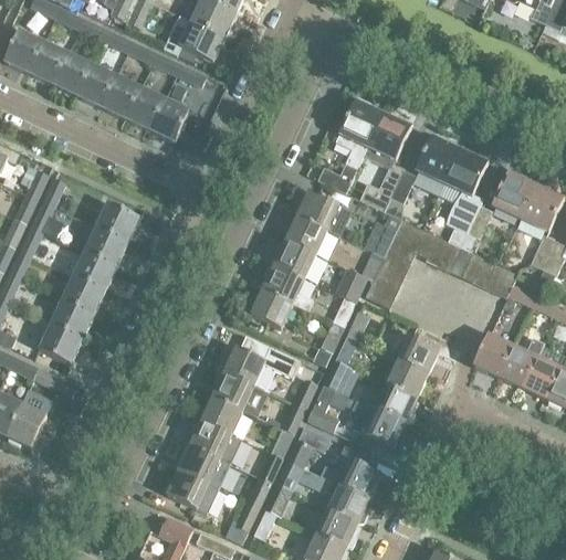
[(30,8),(54,19),(60,8),(43,0),(33,0),(30,8)]
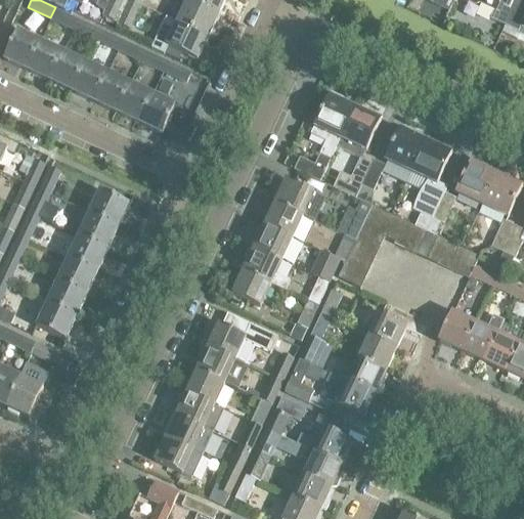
[(98,0),(97,2),(104,7),(103,11),(115,16),(123,0),(98,0)]
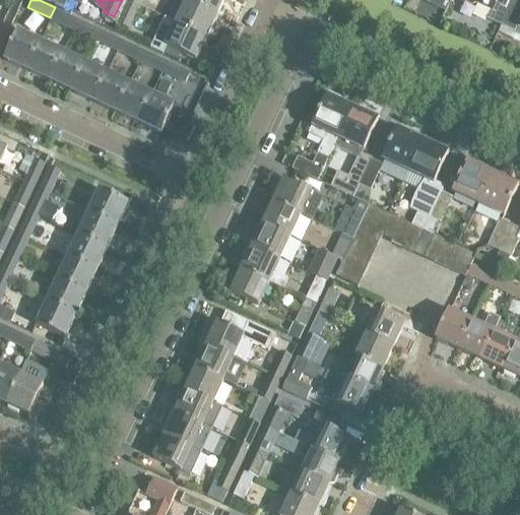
[(139,3),(133,0),(128,0),(119,19),(129,24),(139,3)]
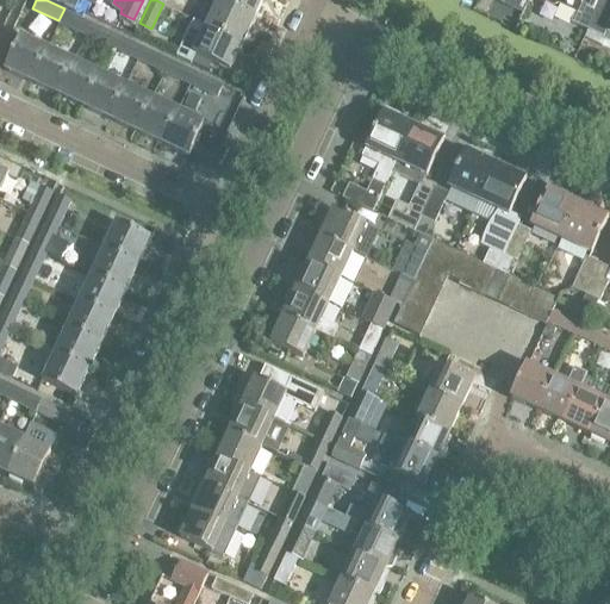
[(218,0),(206,24),(243,41),(255,14),(224,0),(218,0)]
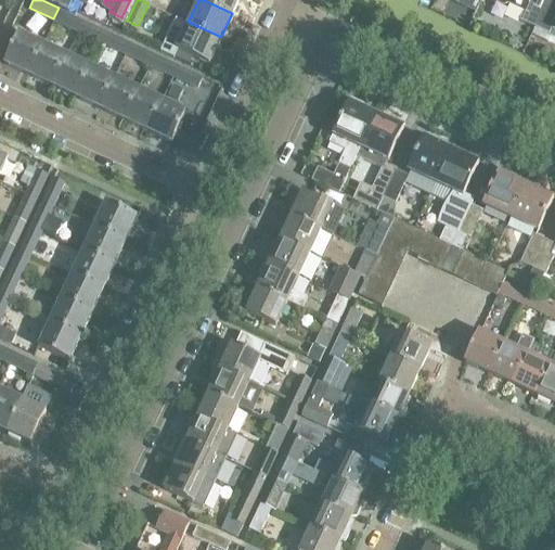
[(204,0),(232,13),(237,0),(204,0)]
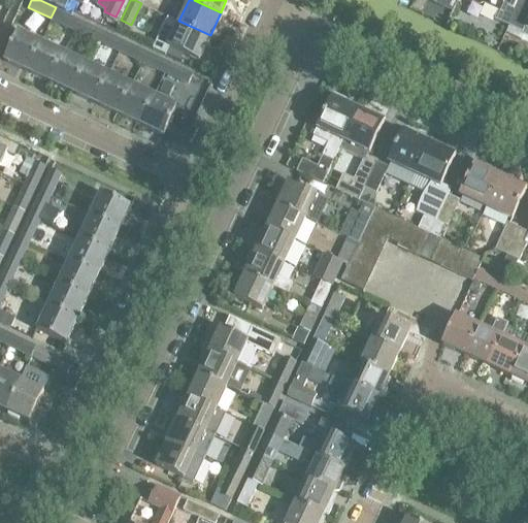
[(494,17),(508,23),(519,0),(477,0),(480,1),(483,0),(498,7),(494,17)]
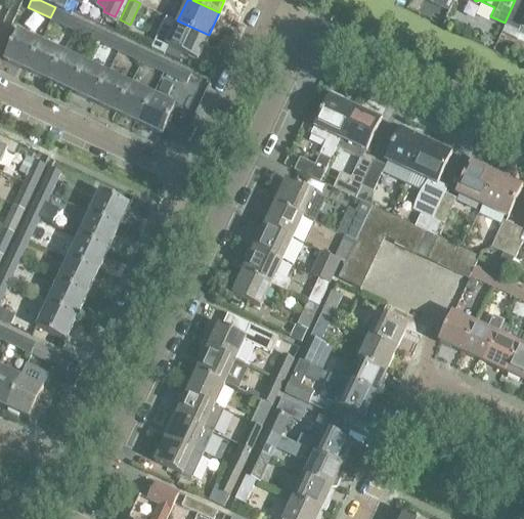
[(515,0),(505,23),(519,30),(521,24),(523,25),(523,0),(515,0)]
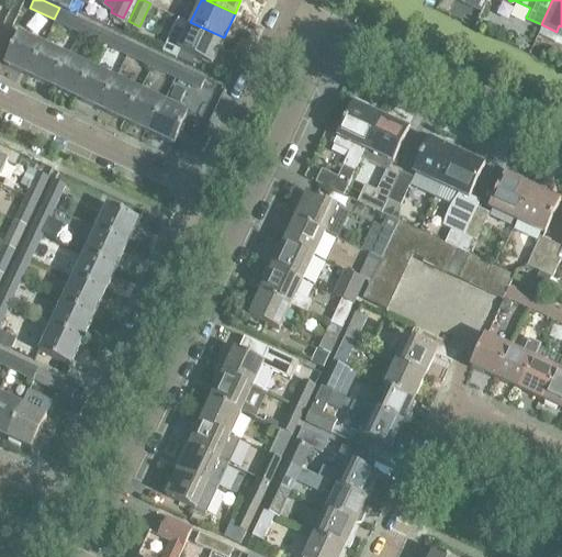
[(54,19),(78,31),(83,20),(59,8),(54,19)]
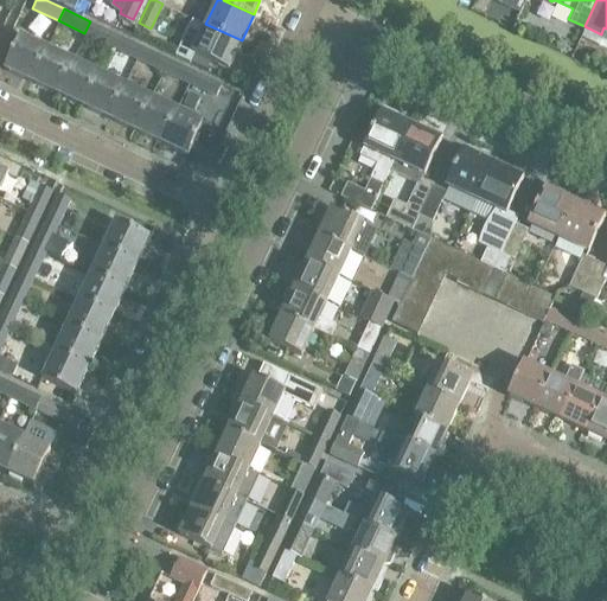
[(242,40),(205,24),(192,17),(176,53),(190,61),(195,51),(229,68),(242,40)]
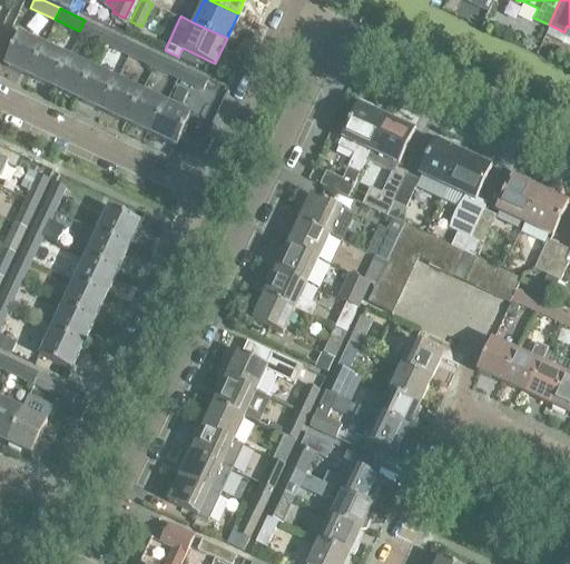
[(79,31),(104,42),(109,31),(85,20),(79,31)]
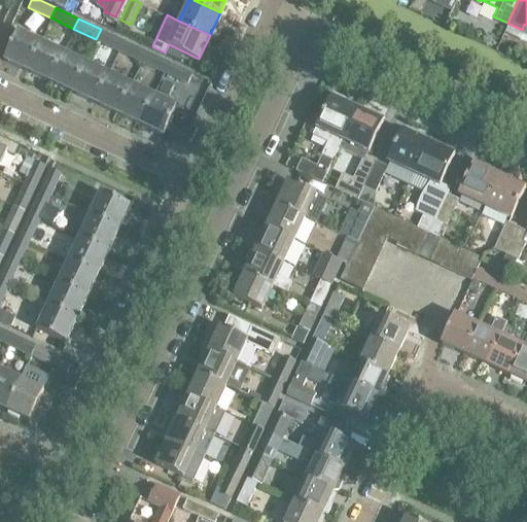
[(3,59),(27,70),(40,40),(18,29),(3,59)]
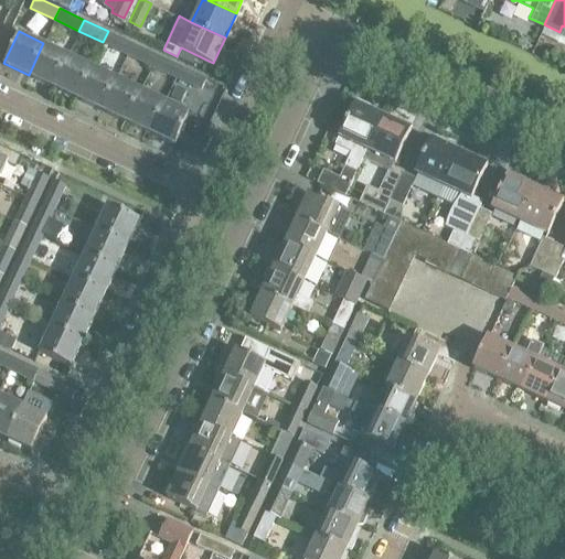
[(29,75),(53,86),(67,54),(43,43),(29,75)]
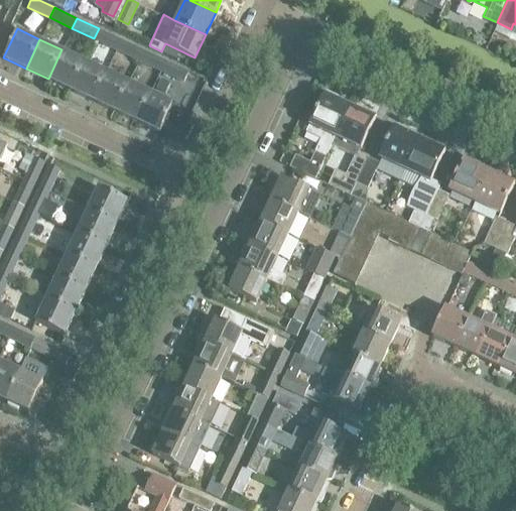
[(48,79),(71,89),(84,60),(61,49),(48,79)]
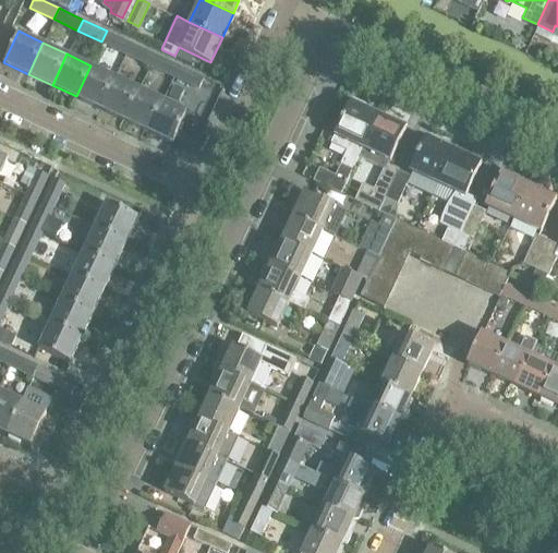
[(149,63),(173,75),(179,64),(155,53),(149,63)]
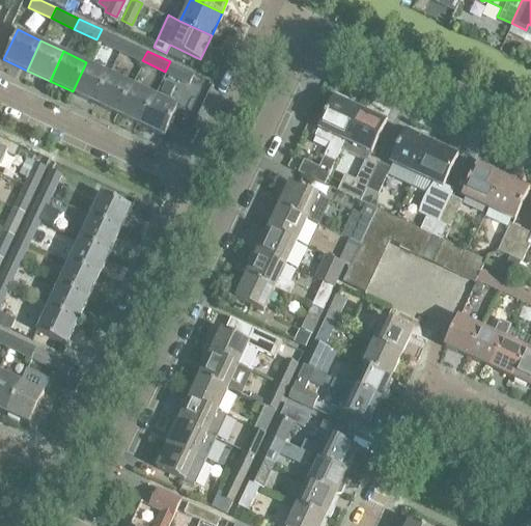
[(170,61),(165,72),(189,82),(194,73),(170,61)]
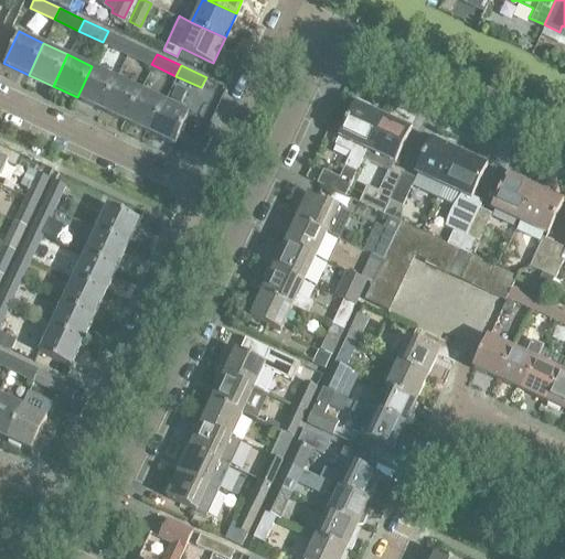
[(77,97),(102,109),(116,77),(92,66),(77,97)]
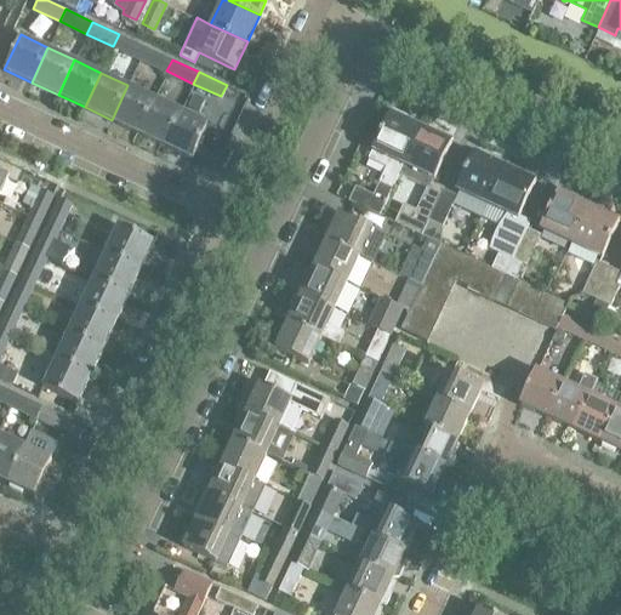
[(112,120),(138,132),(154,97),(127,85),(112,120)]
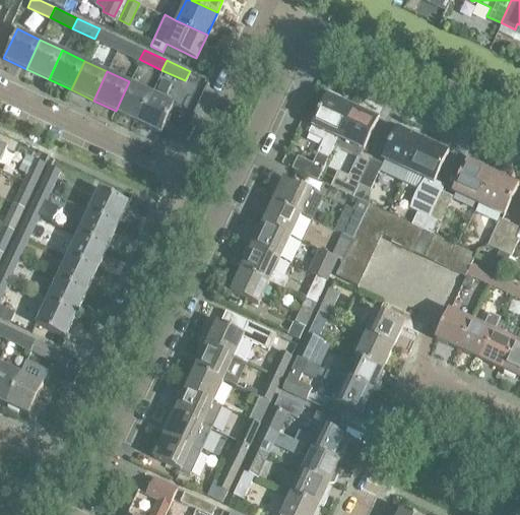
[(157,87),(167,91),(172,81),(163,77),(157,87)]
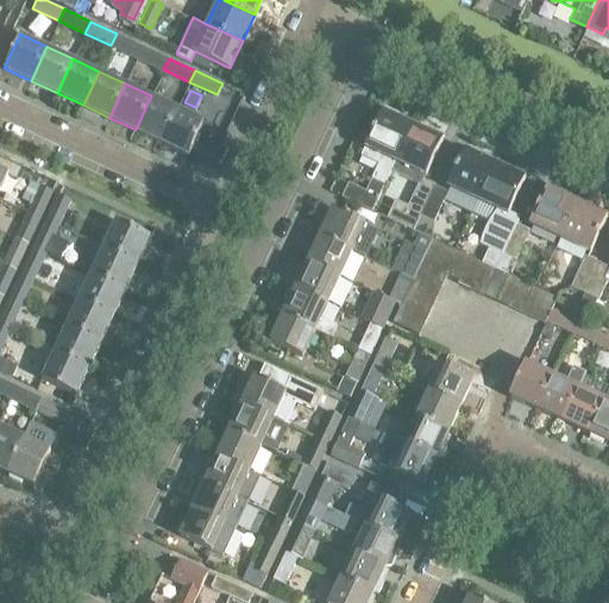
[(136,130),(162,142),(177,108),(151,95),(136,130)]
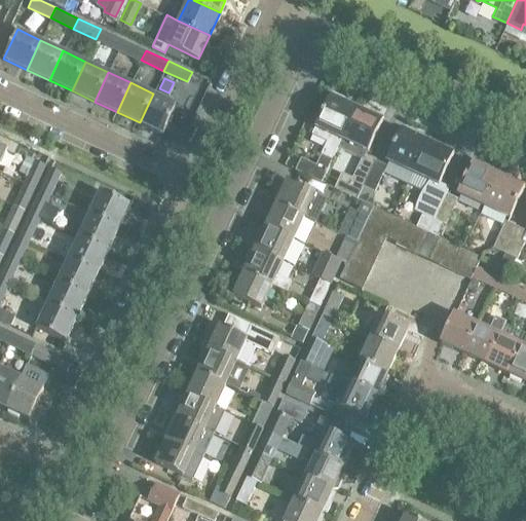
[(332,157),(338,145),(357,106),(343,100),(345,97),(333,90),(331,95),(330,94),(311,133),(327,140),(322,152),(315,163),(301,156),(295,168),(322,180),(332,157)]
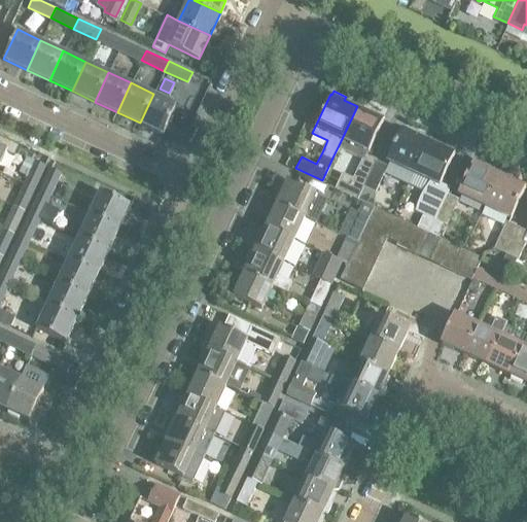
[(153,94),(140,123),(163,134),(176,104),(153,94)]
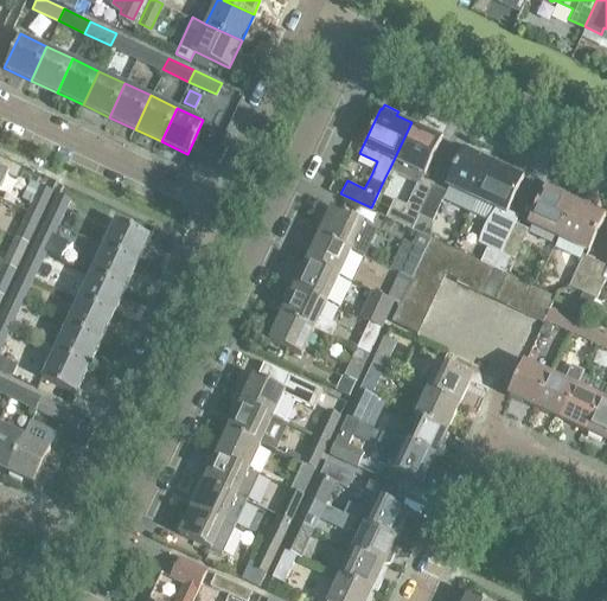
[(411,122),(390,167),(415,179),(397,218),(413,224),(419,211),(433,180),(423,176),(441,136),(411,122)]
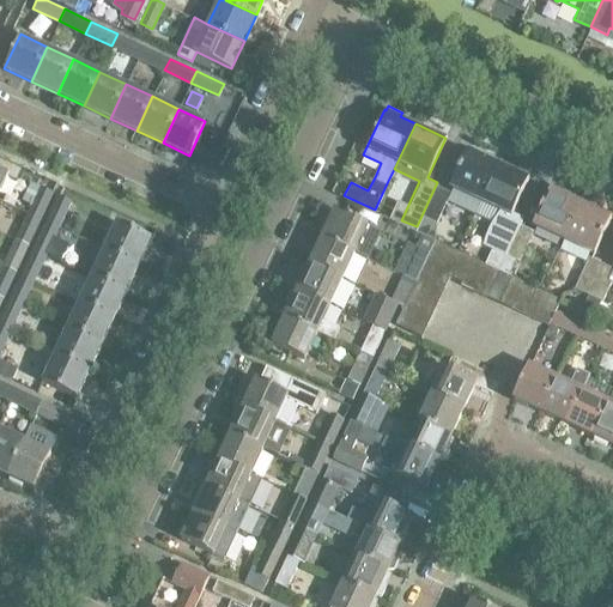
[(450,186),(481,200),(498,163),(483,156),(484,153),(481,151),(473,146),(471,147),(469,149),(468,149),(450,186)]
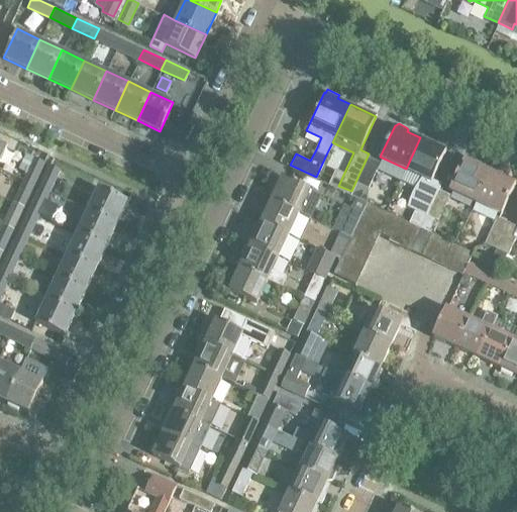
[(410,220),(421,225),(426,214),(439,188),(441,183),(432,179),(446,149),(445,148),(445,146),(444,144),(437,141),(434,141),(432,142),(420,137),(406,169),(423,177),(422,178),(420,182),(417,185),(415,189),(414,192),(412,197),(411,199),(410,204),(409,206),(415,209),(410,220)]
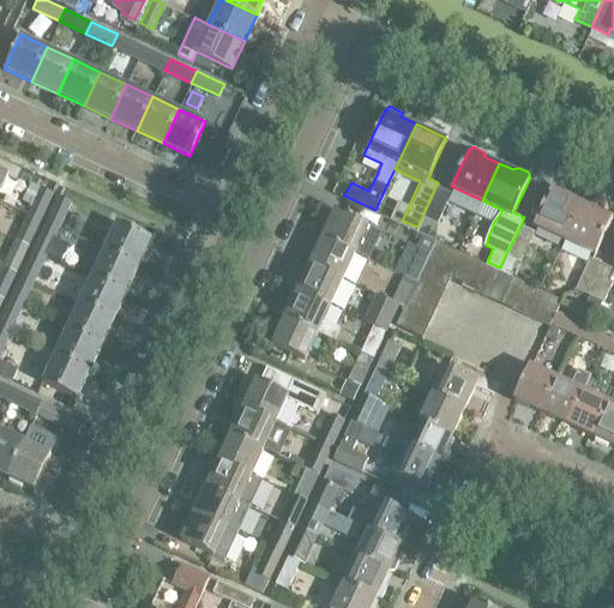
[(53,190),(31,180),(23,198),(32,203),(29,211),(41,216),(53,190)]
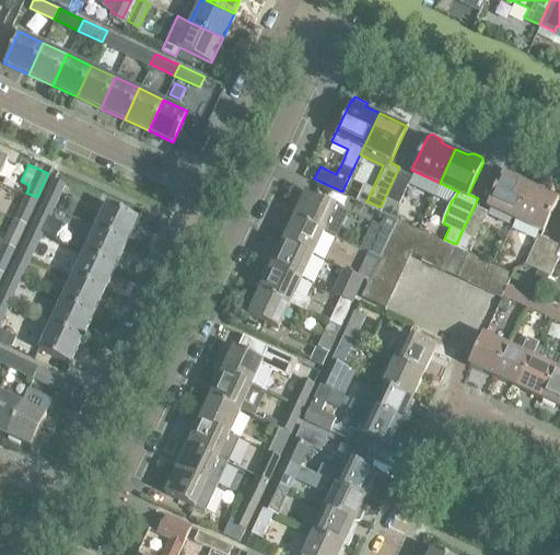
[(413,173),(399,166),(386,195),(400,201),(413,173)]
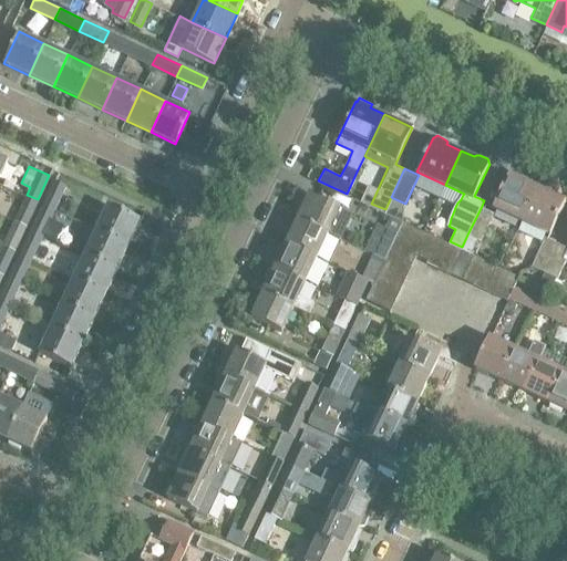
[(493,207),(522,220),(537,186),(526,180),(528,177),(513,170),(511,174),(509,173),(493,207)]
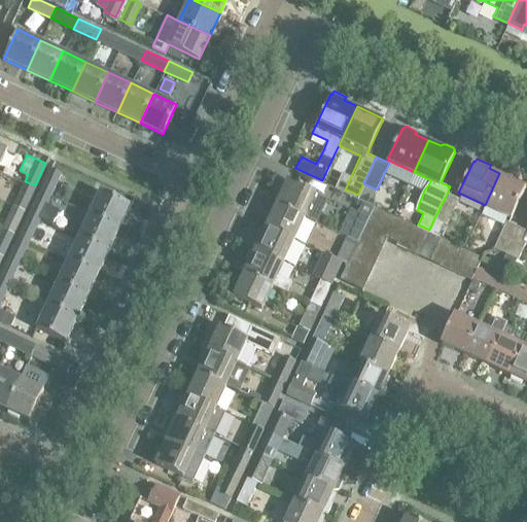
[(50,166),(40,188),(50,194),(61,170),(50,166)]
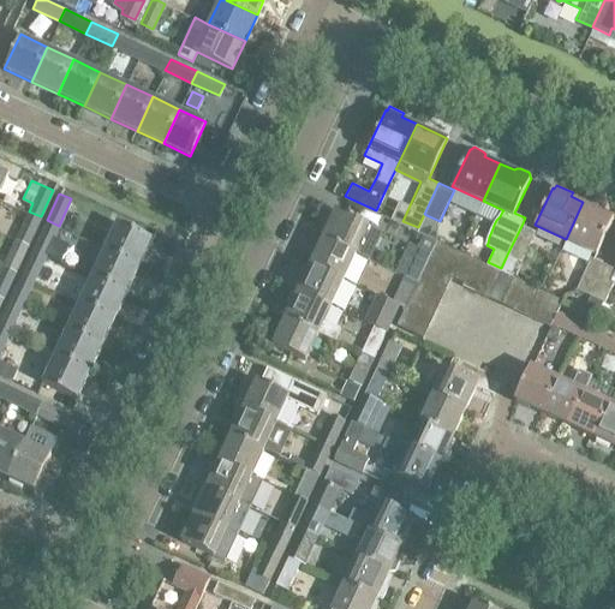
[(583,202),(566,239),(597,254),(614,216),(583,202)]
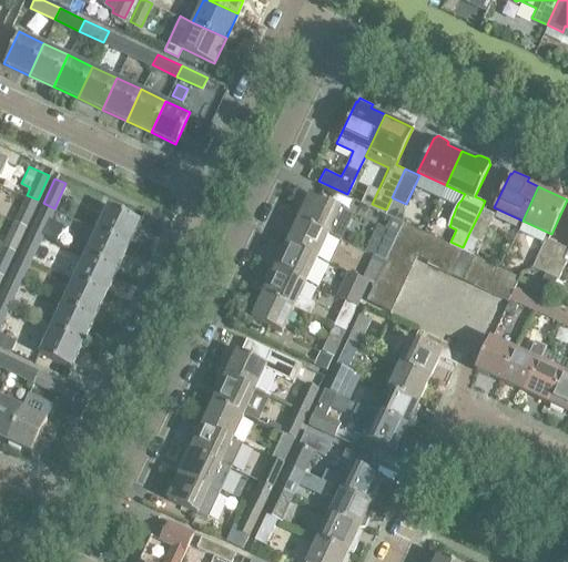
[(311,192),(298,217),(328,232),(341,206),(311,192)]
